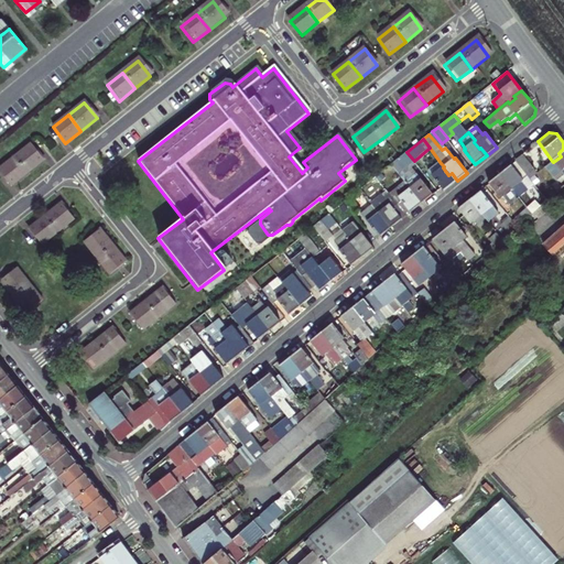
[(31,143),(14,156),(28,173),(44,160),(31,143)]
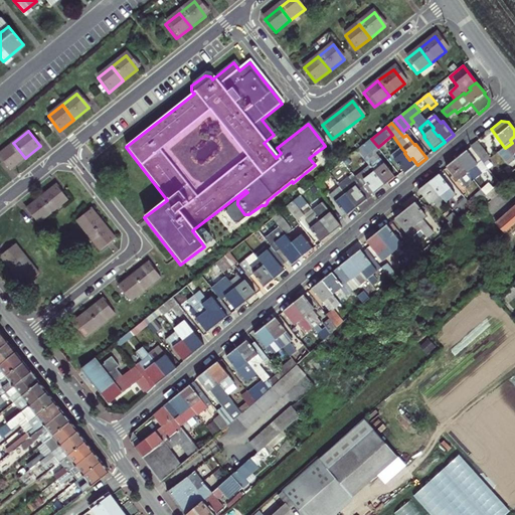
[(505,148),(512,157),(514,154),(514,136),(510,140),(512,143),(505,148)]
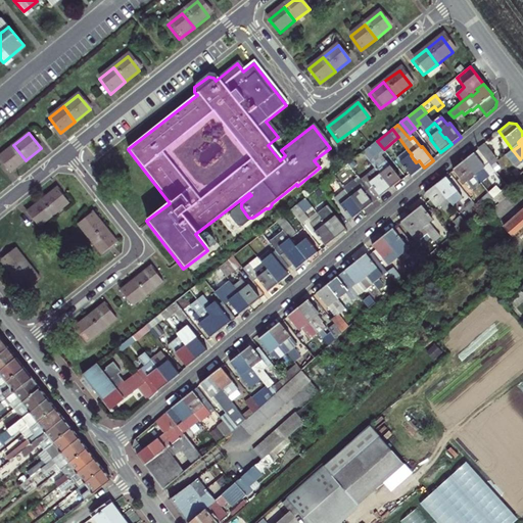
[(370,160),(380,152),(384,149),(377,141),(363,152),(370,160)]
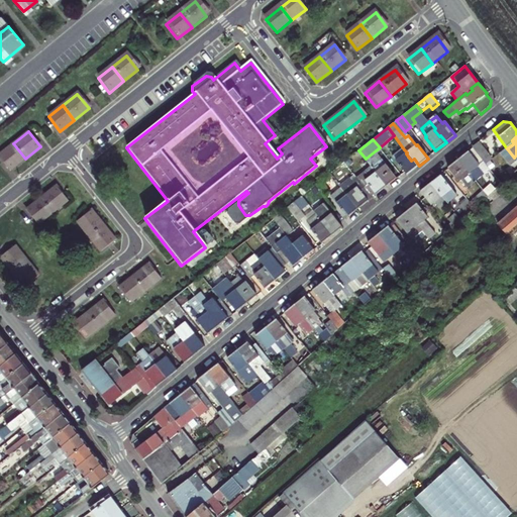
[(25,159),(13,143),(0,153),(0,154),(12,170),(25,159)]
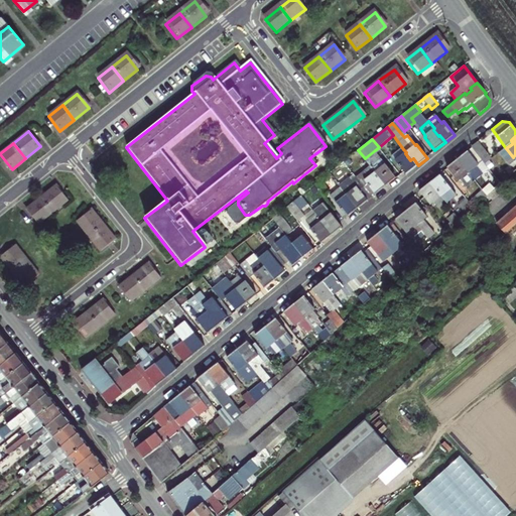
[(490,159),(477,143),(471,147),(484,163),(490,159)]
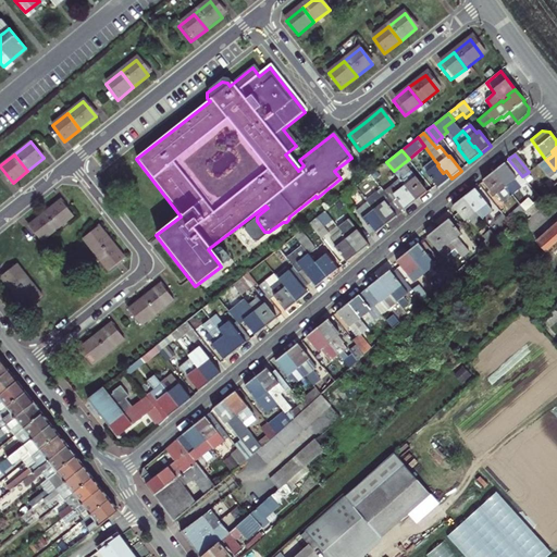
[(425,170),(428,173),(437,165),(438,164),(435,161),(425,170)]
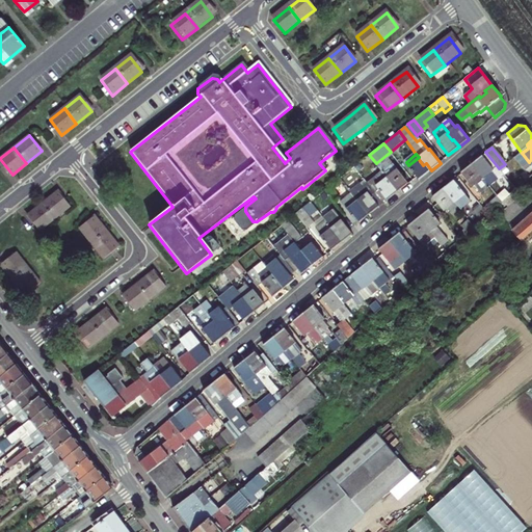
[(387,155),(376,163),(382,173),(383,173),(394,164),(387,155)]
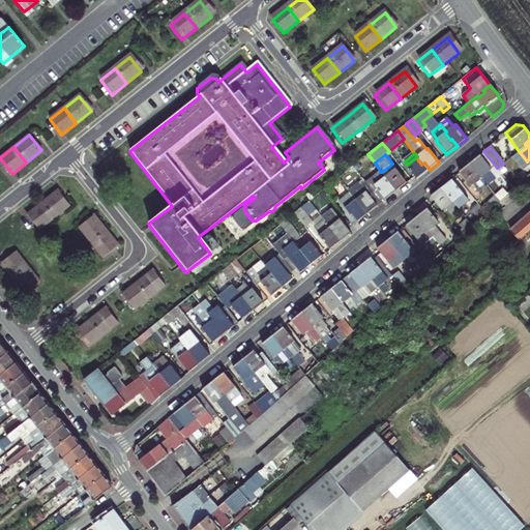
[(481,155),(469,165),(474,172),(477,169),(482,177),(492,170),(481,155)]
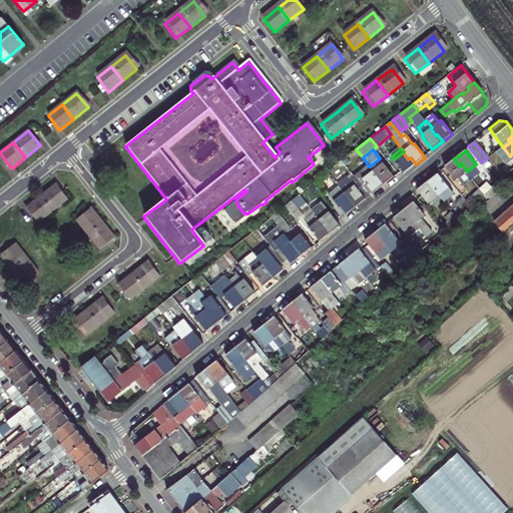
[(404,172),(416,164),(411,157),(408,159),(403,152),(394,159),(404,172)]
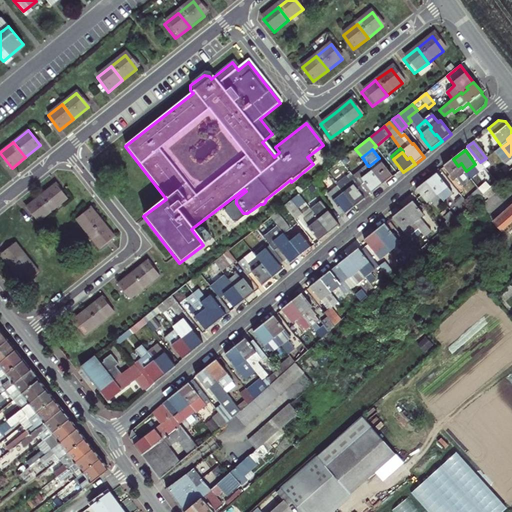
[(379,158),(369,166),(372,171),(372,172),(377,179),(380,177),(385,184),(394,177),(379,158)]
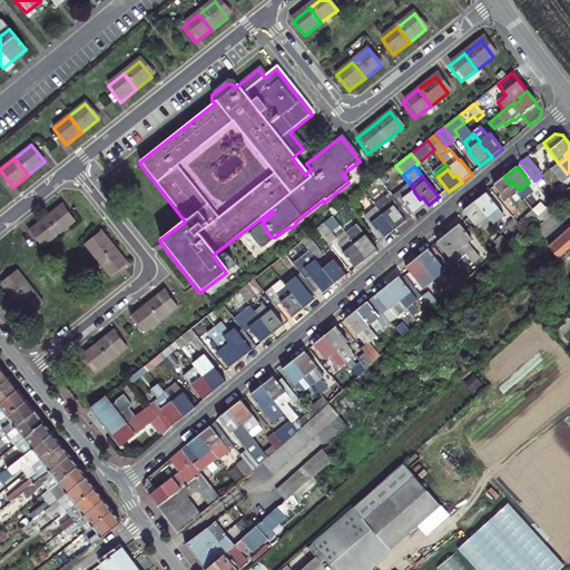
[(518,190),(519,190),(513,182),(510,185),(504,177),(494,185),(507,200),(509,198),(516,208),(526,200),(518,190)]
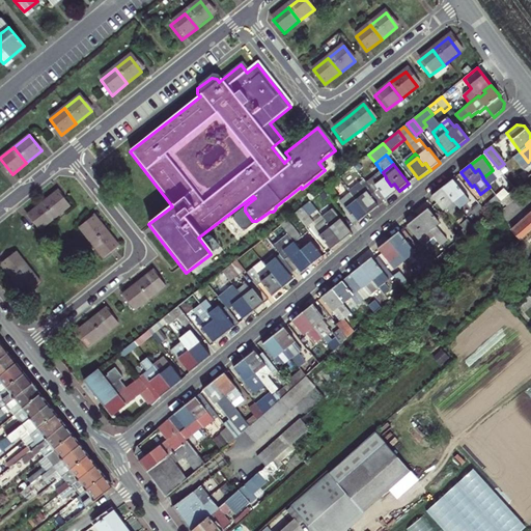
[(382,172),(367,184),(384,203),(399,191),(394,184),(391,186),(386,178),(386,177),(383,172),(382,172)]
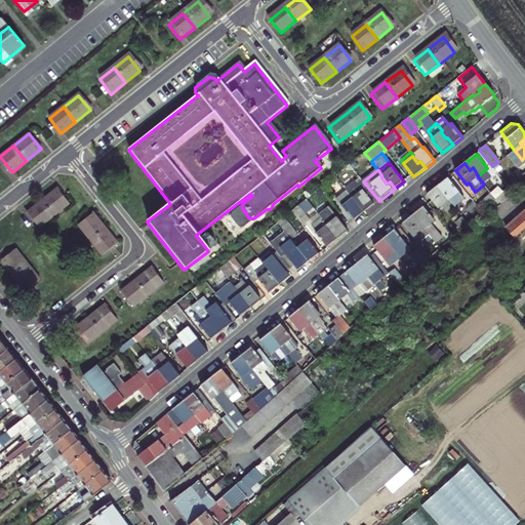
[(321,188),(326,194),(341,183),(336,175),(321,188)]
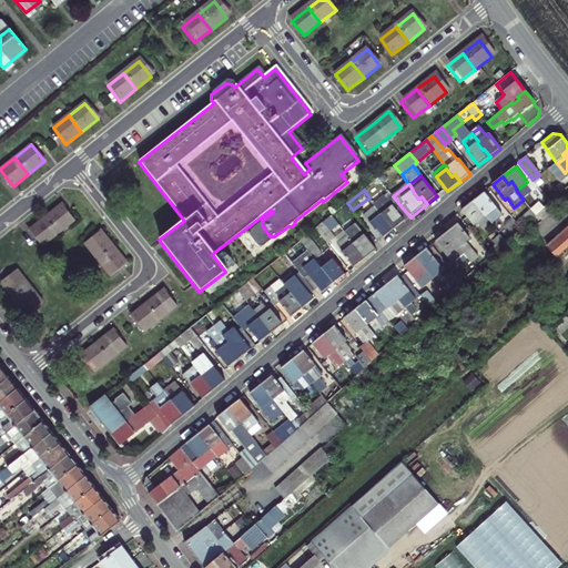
[(485,192),(473,202),(479,209),(482,208),(487,215),(487,216),(492,223),(499,217),(494,210),(497,208),(485,192)]
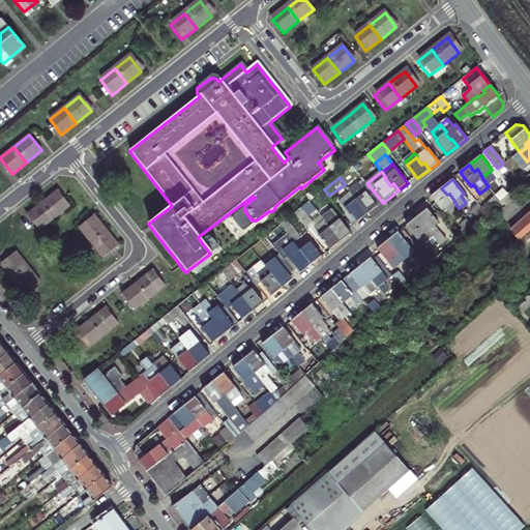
[(352,193),(357,199),(356,200),(361,207),(363,205),(370,212),(383,203),(366,183),(362,186),(361,185),(352,193)]
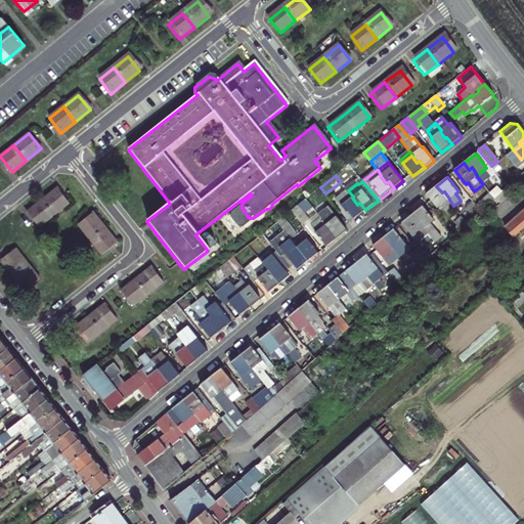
[(436,186),(427,193),(437,208),(442,205),(446,211),(453,206),(449,200),(449,199),(444,191),(442,192),(436,186)]
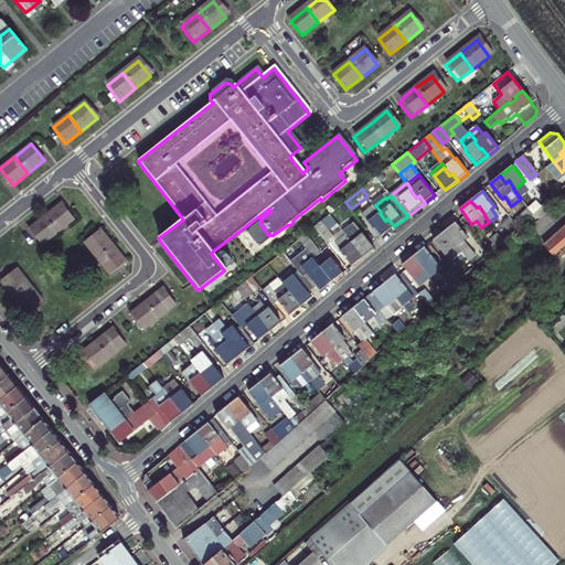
[(62,202),(45,215),(57,231),(74,217),(62,202)]
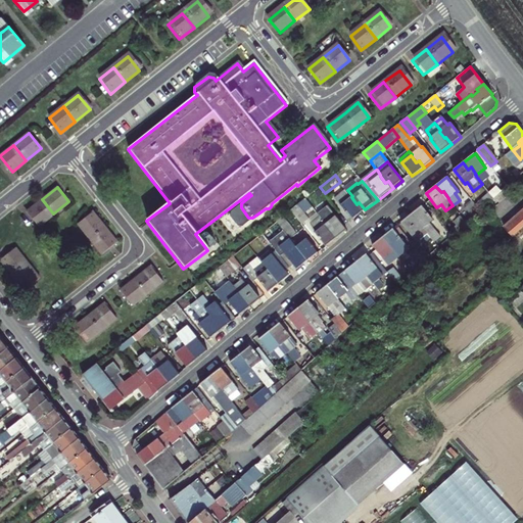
[(320,187),(314,192),(322,201),(328,196),(325,193),(320,187)]
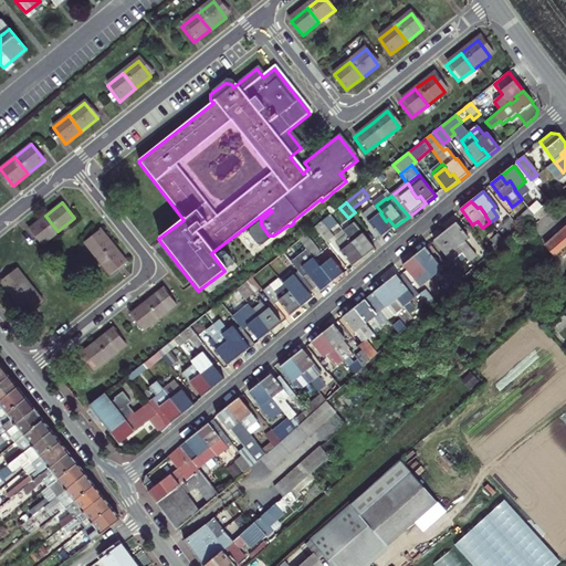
[(383,237),(395,227),(388,219),(386,221),(380,213),(381,212),(376,206),(364,215),(383,237)]
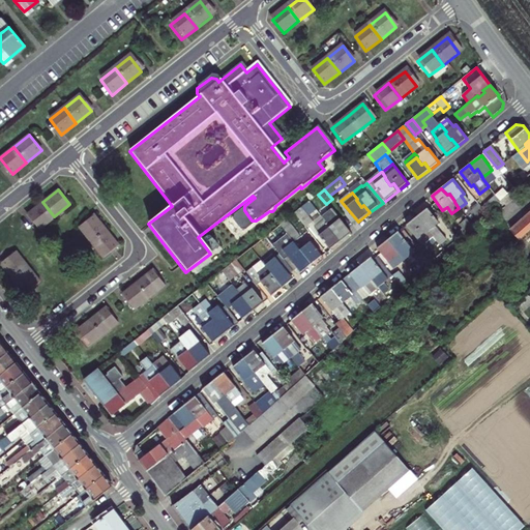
[(496,196),(482,208),(487,213),(492,209),(501,201),(496,196)]
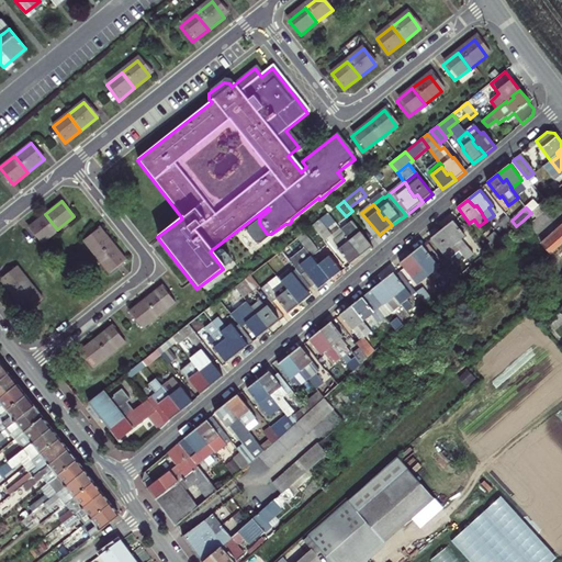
[(313,225),(325,240),(333,235),(328,229),(337,222),(329,212),(313,225)]
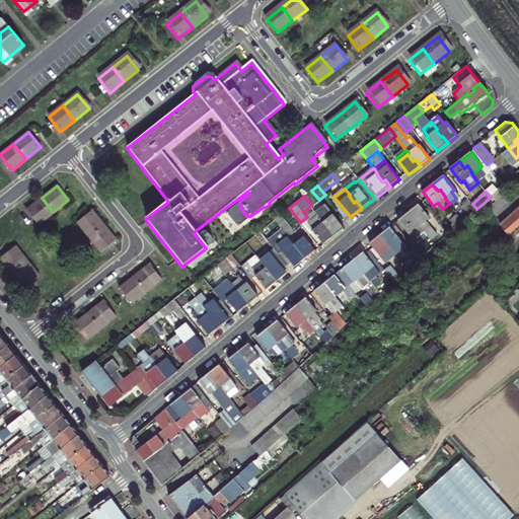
[(39,224),(53,212),(42,198),(27,209),(39,224)]
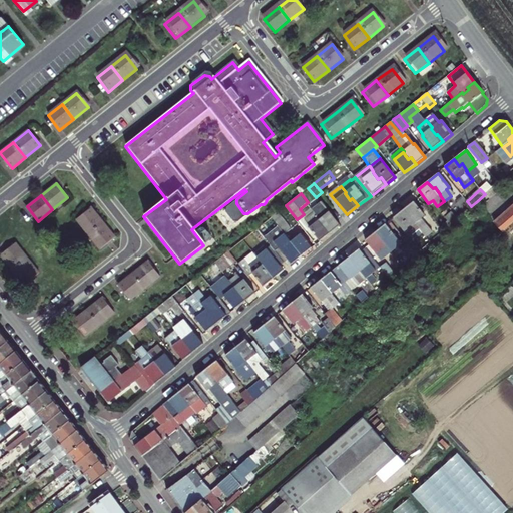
[(315,212),(321,219),(320,220),(325,227),(327,225),(332,232),(342,225),(324,201),(313,209),(315,212)]
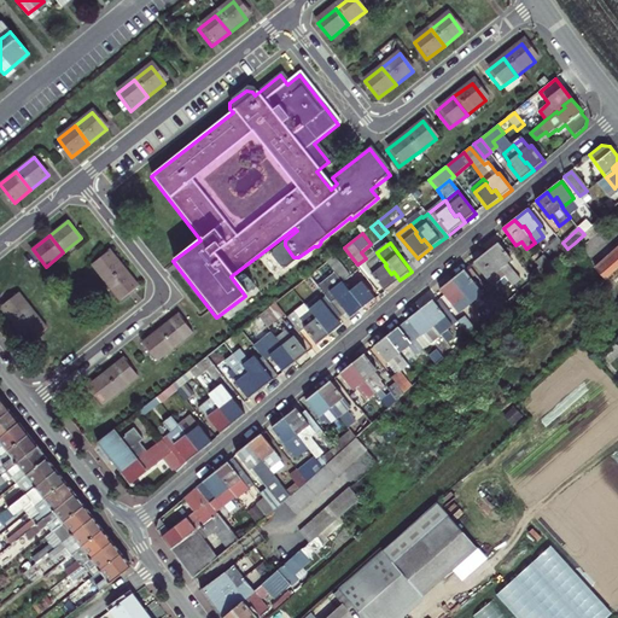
[(500,243),(488,252),(487,254),(491,261),(495,260),(501,269),(506,275),(513,269),(508,263),(513,260),(500,243)]
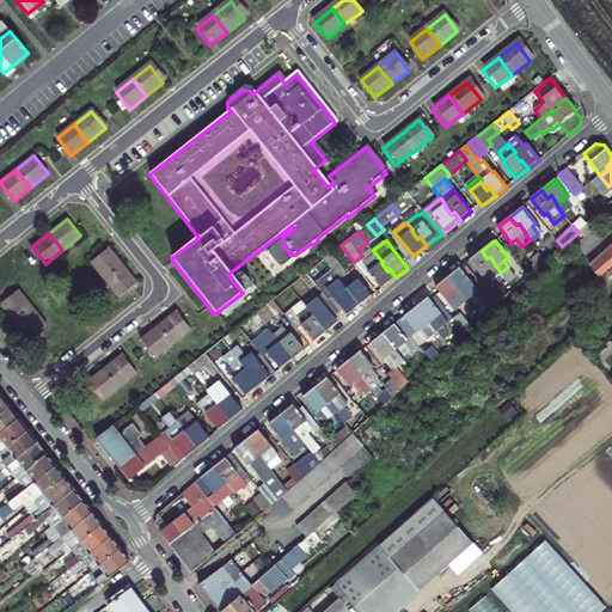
[(557,240),(540,255),(545,261),(562,246),(557,240)]
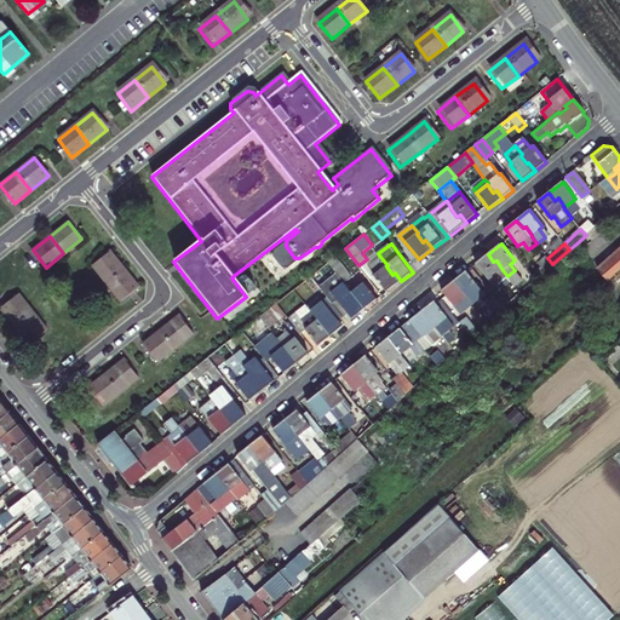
[(607,282),(619,269),(619,248),(596,269),(607,282)]
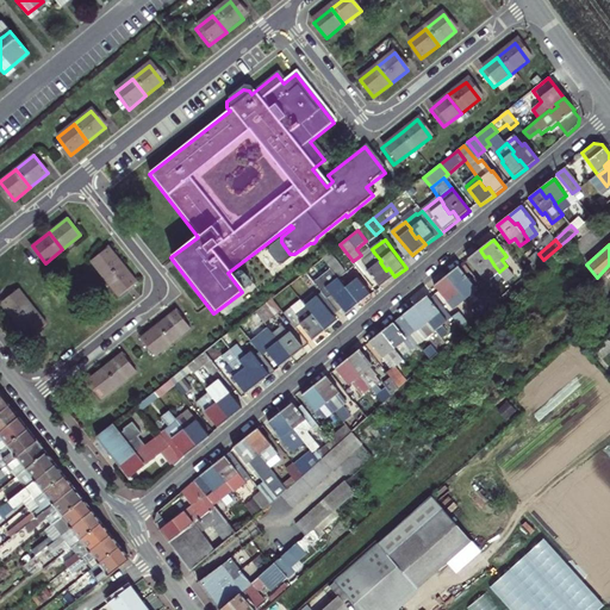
[(92,261),(105,278),(122,263),(109,247),(92,261)]
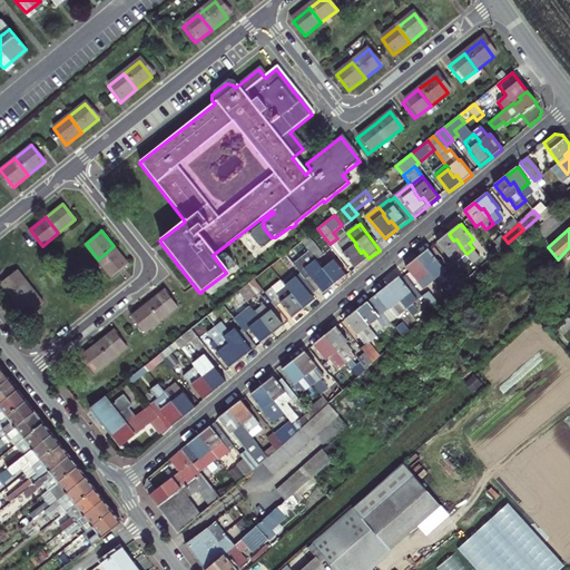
[(453,241),(449,234),(439,242),(450,256),(452,255),(460,266),(470,258),(467,254),(462,248),(457,239),(453,241)]
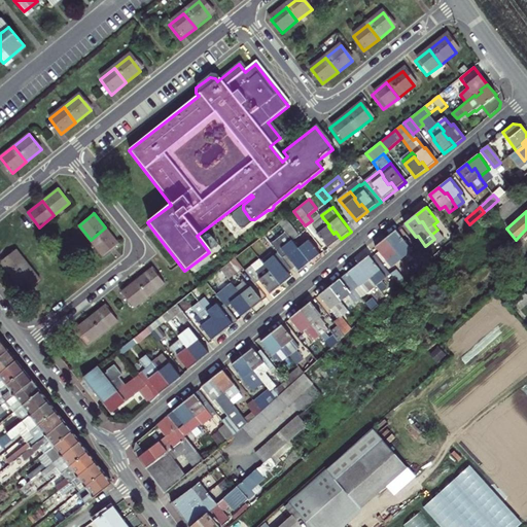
[(286,232),(293,241),(301,235),(286,217),(279,222),(286,232)]
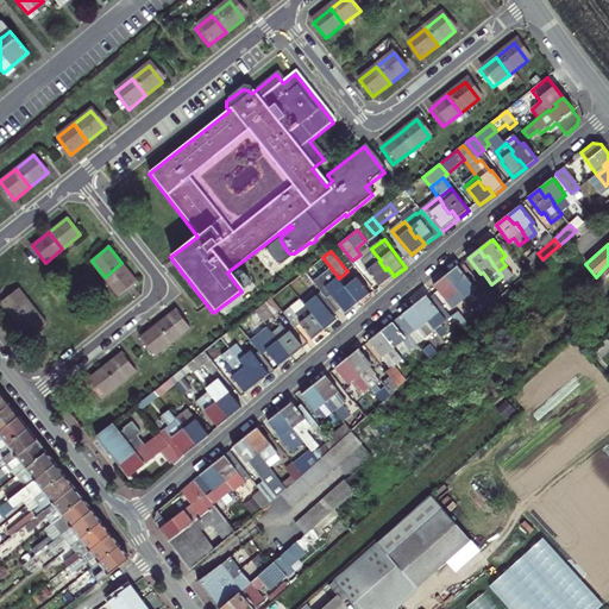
[(381,287),(394,276),(388,268),(385,270),(380,262),(381,261),(374,252),(363,261),(370,269),(368,270),(381,287)]
